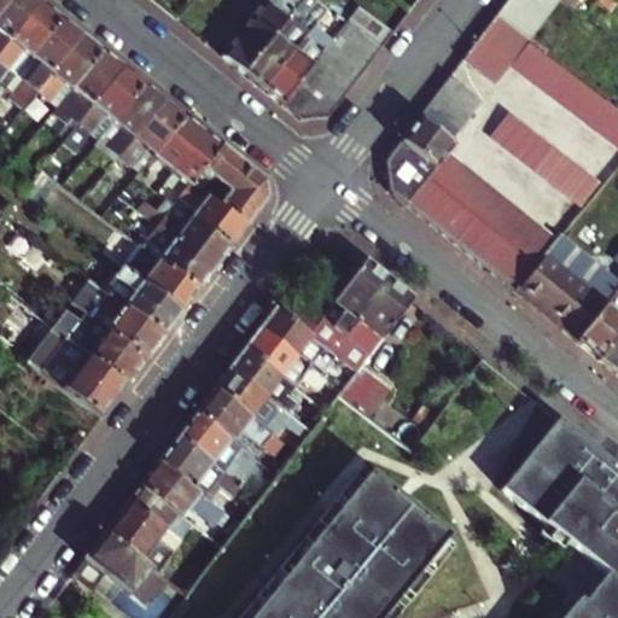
[(0,52),(40,4),(35,0),(9,0),(0,11),(0,52)]
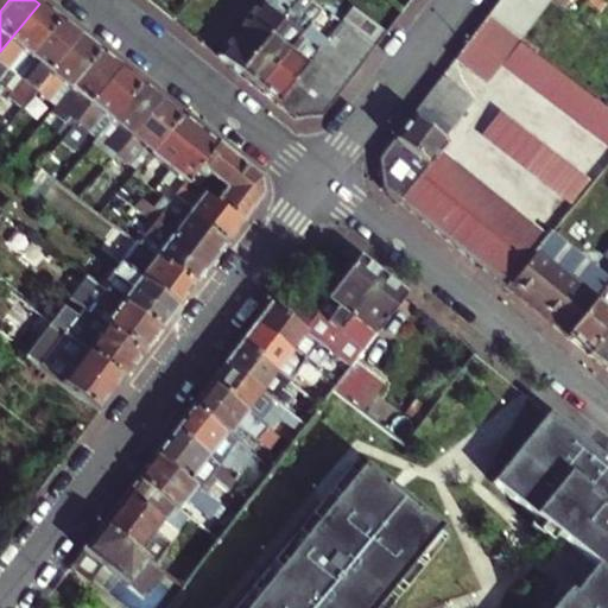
[(263,0),(219,56),(239,73),(284,17),(297,0),(263,0)]
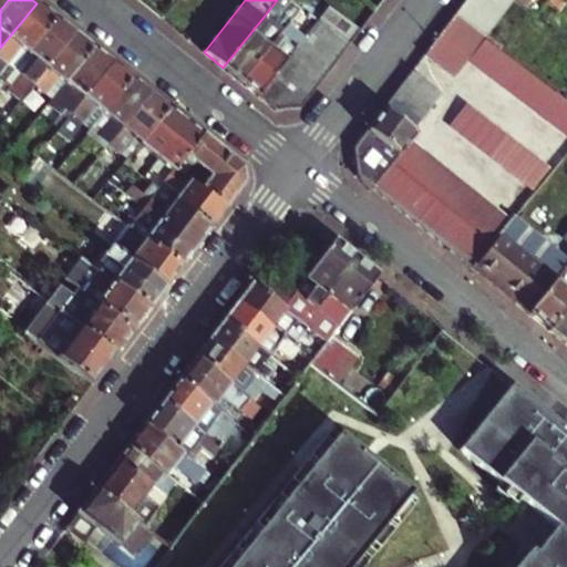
[(467,0),(456,16),(485,38),(513,0),(467,0)]
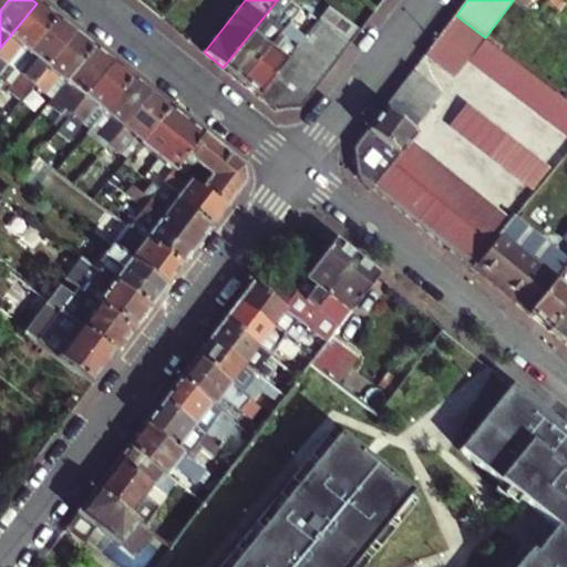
[(55,19),(37,3),(0,48),(0,62),(2,59),(9,64),(22,48),(28,53),(55,19)]
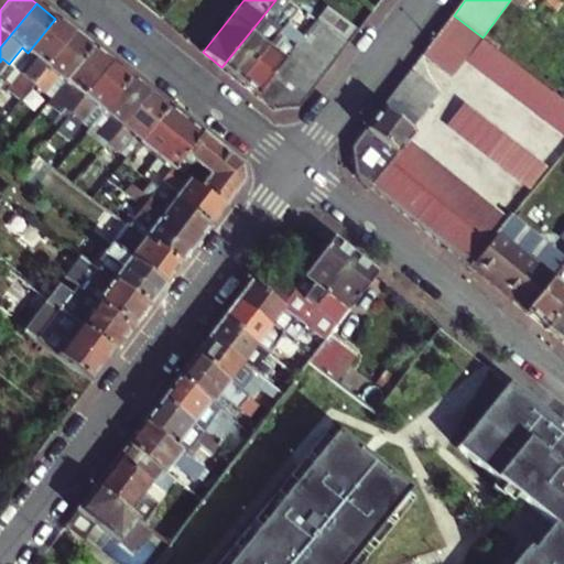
[(221,67),(239,82),(280,31),(281,30),(263,15),(221,67)]
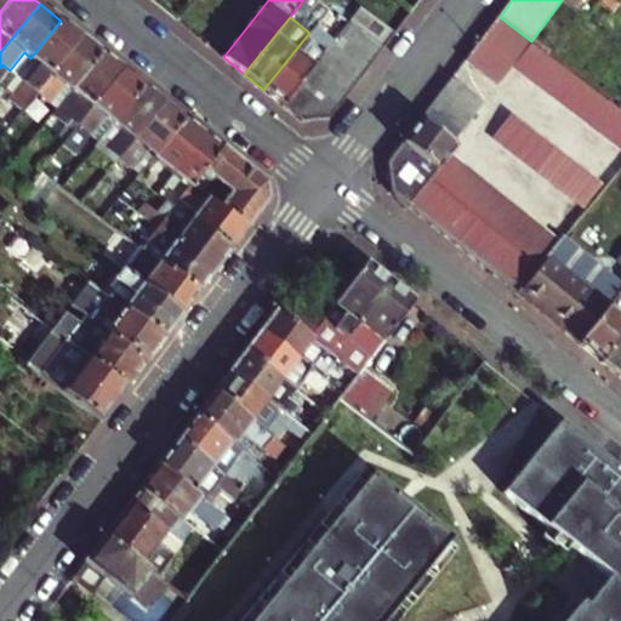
[(500,17),(488,32),(520,56),(531,41),(500,17)]
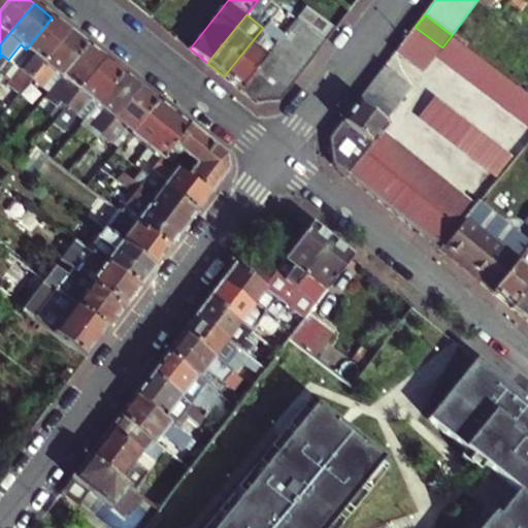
[(28,83),(69,31),(52,18),(26,50),(33,55),(21,69),(27,74),(24,78),(28,83)]
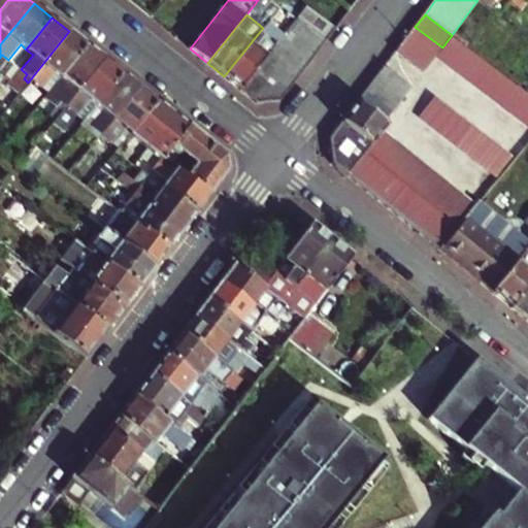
[(325,42),(296,20),(288,30),(316,55),(325,42)]
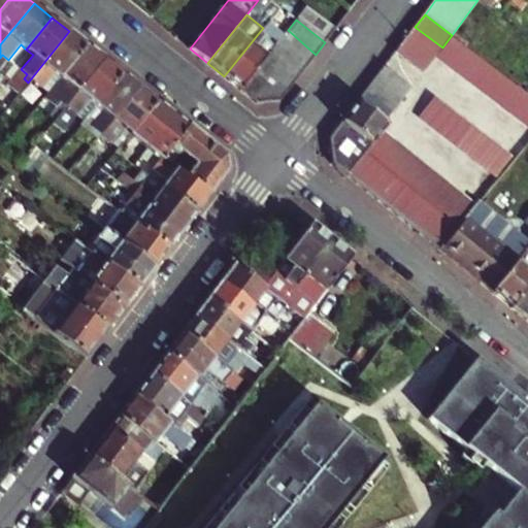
[(415,27),(406,38),(433,59),(442,47),(415,27)]
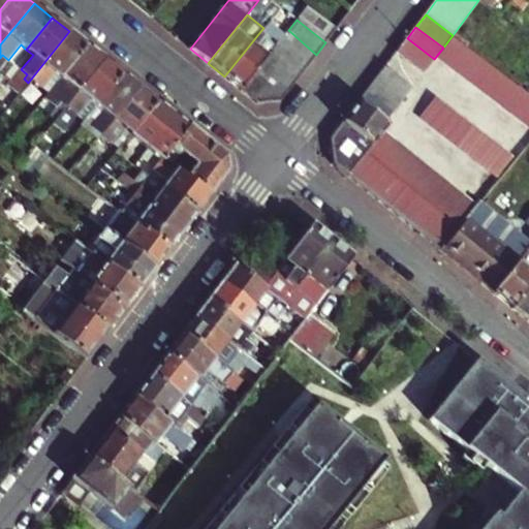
[(241,90),(263,61),(272,51),(278,42),(262,29),(224,76),(241,90)]
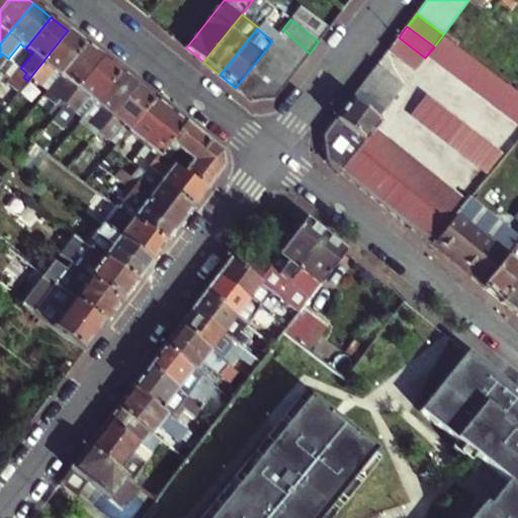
[(282,29),(274,39),(300,66),(310,54),(282,29)]
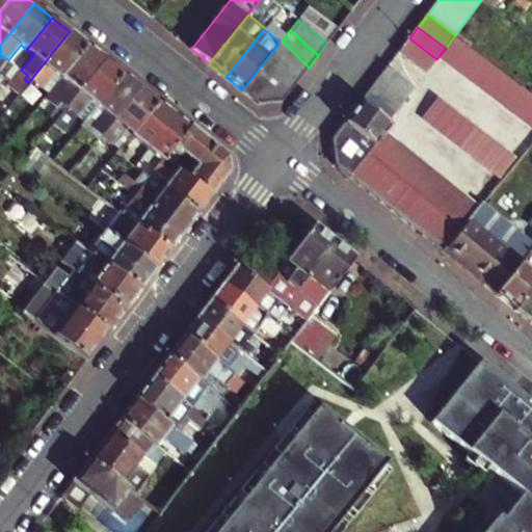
[(56,73),(61,77),(87,45),(70,31),(28,83),(34,87),(37,82),(44,87),(56,73)]
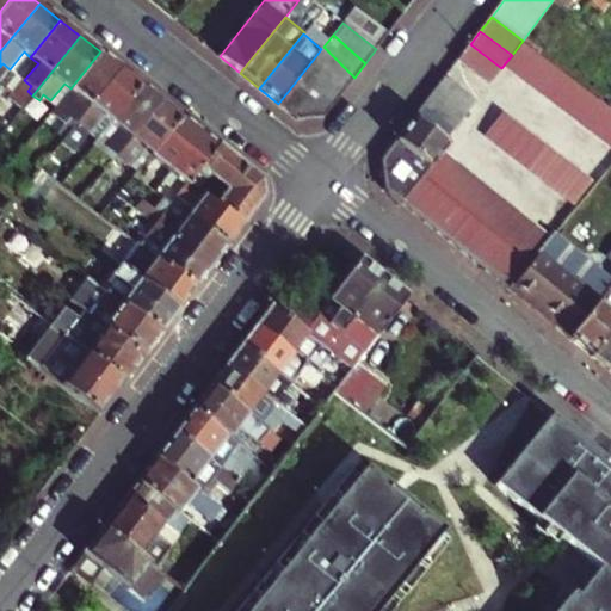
[(610,109),(524,42),(506,66),(610,146),(610,109)]
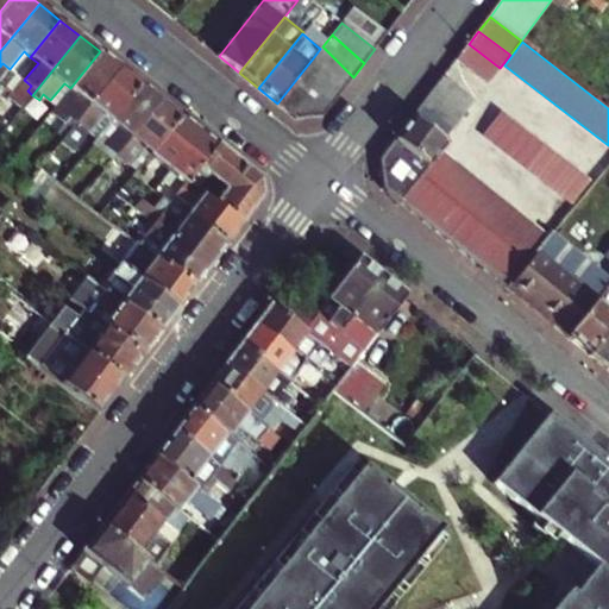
[(469,44),(458,58),(489,82),(500,68),(469,44)]
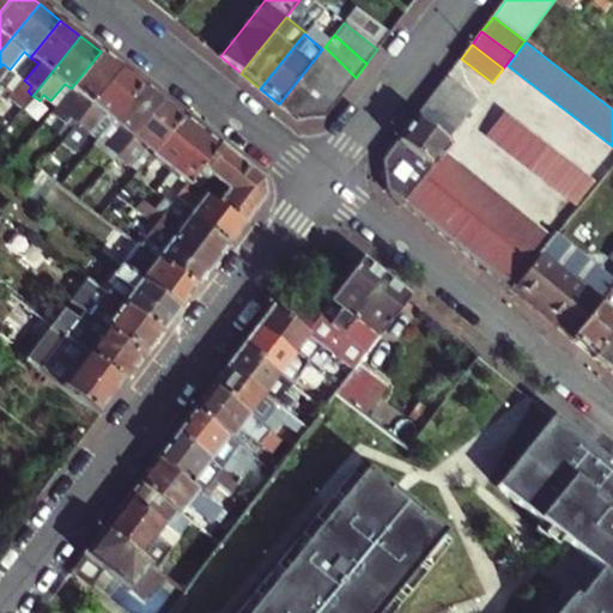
[(322,49),(315,59),(344,92),(356,78),(325,47),(322,49)]
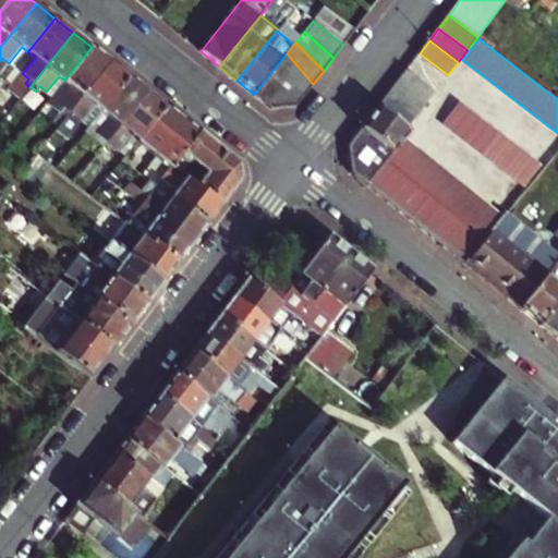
[(61,111),(68,116),(110,62),(92,47),(64,81),(71,86),(58,101),(65,107),(61,111)]
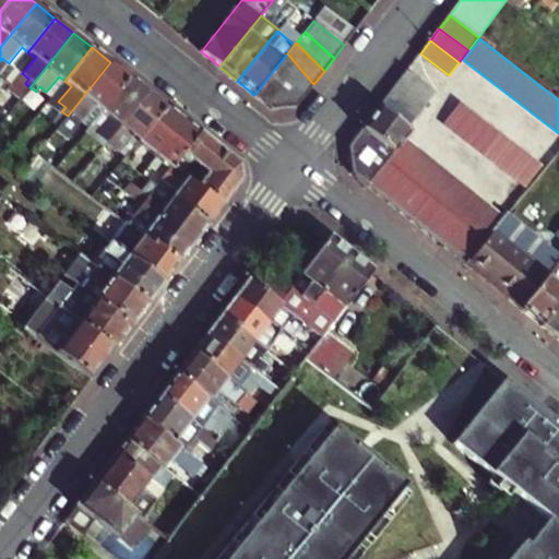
[(313,84),(287,54),(278,64),(286,74),(304,97),(313,84)]
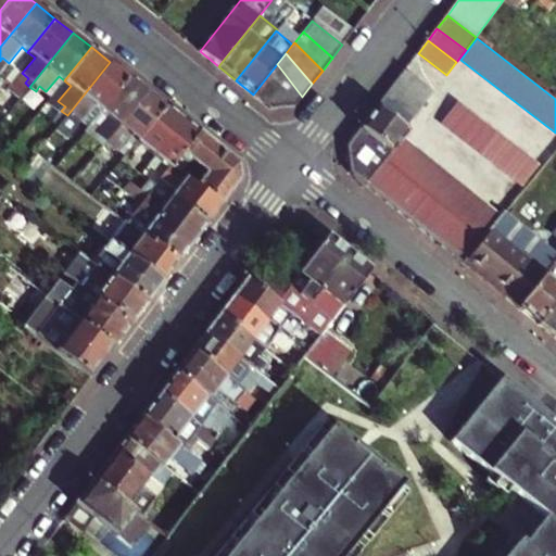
[(110,62),(67,115),(54,131),(62,137),(78,116),(83,121),(95,105),(102,111),(128,77),(110,62)]
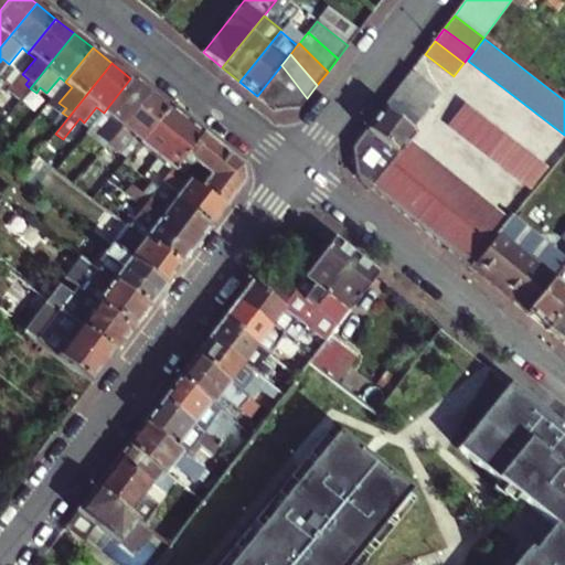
[(281,65),(257,96),(274,109),(289,75),(281,65)]
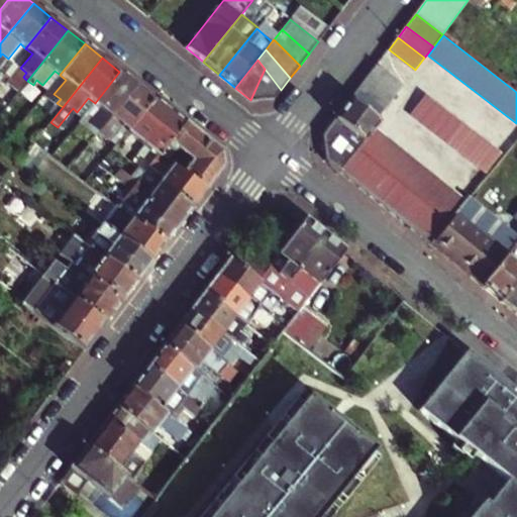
[(377,65),(368,77),(394,97),(403,85),(377,65)]
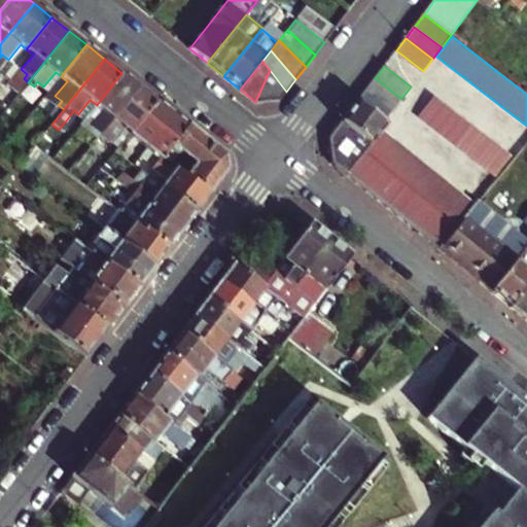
[(286,92),(270,70),(255,102),(281,99),(286,92)]
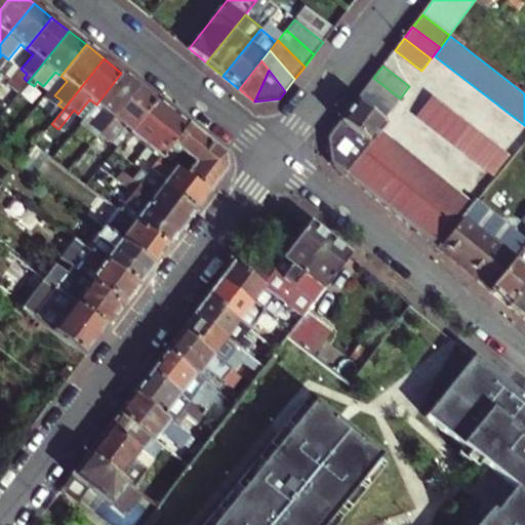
[(98,135),(138,86),(121,73),(96,105),(79,126),(96,139),(98,135)]
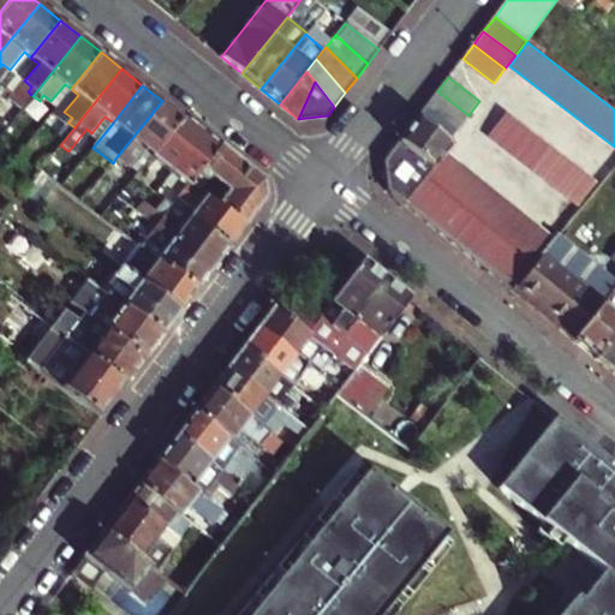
[(437,91),(427,105),(458,130),(469,115),(437,91)]
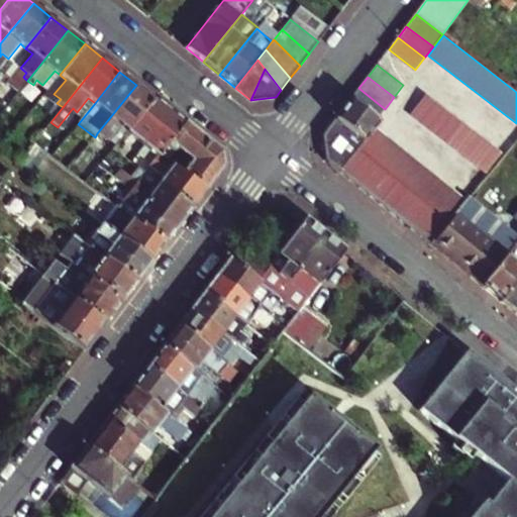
[(154,99),(136,85),(97,133),(114,147),(128,130),(154,99)]
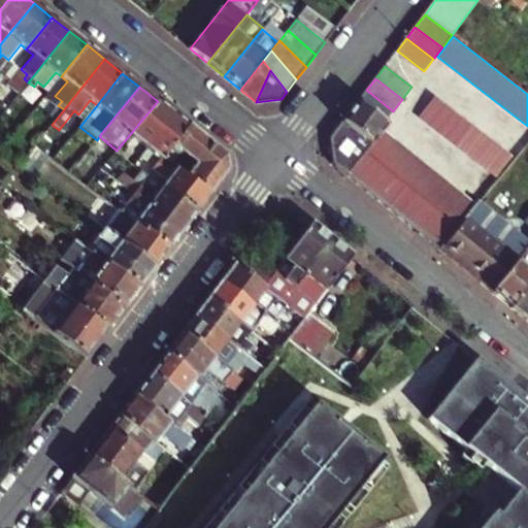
[(366,90),(358,101),(385,122),(393,111),(366,90)]
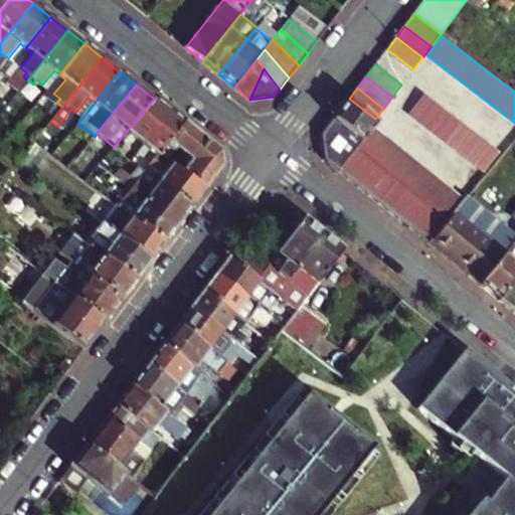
[(411,113),(487,171),(501,153),(424,95),(411,113)]
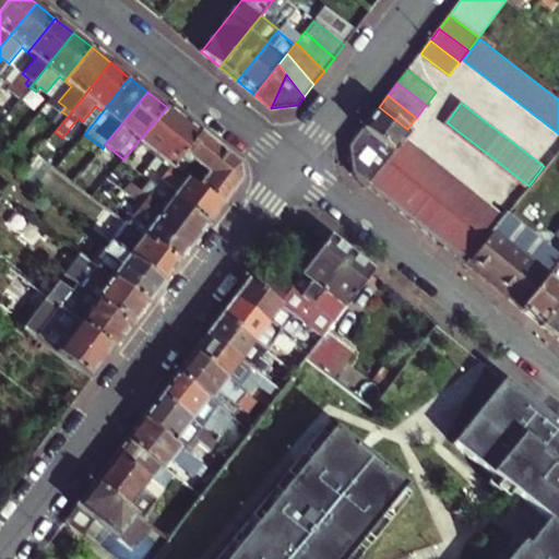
[(199,133),(167,107),(139,141),(158,156),(155,161),(162,165),(165,161),(173,167),(174,167),(199,133)]
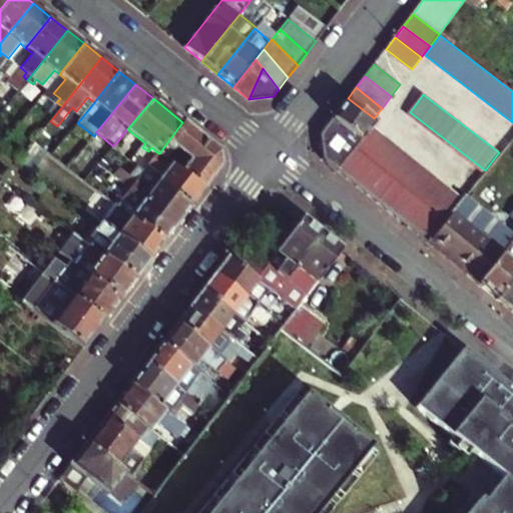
[(324,159),(339,170),(357,148),(375,127),(378,122),(374,118),(348,98),(321,134),(324,159)]
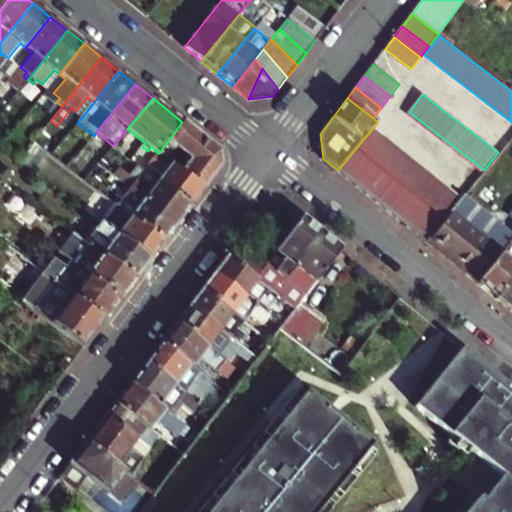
[(218,150),(182,122),(159,153),(203,188),(220,166),(218,150)]
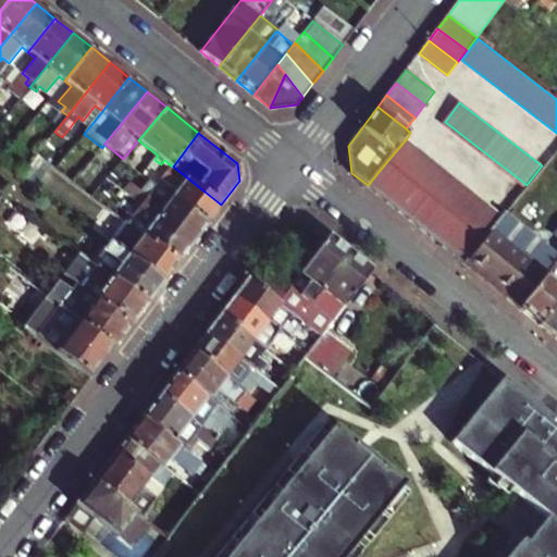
[(487,239),(494,230),(507,214),(407,138),(387,161),(397,170),(407,177),(418,186),(429,194),(441,202),(453,212),(462,220),(473,229),(487,239)]
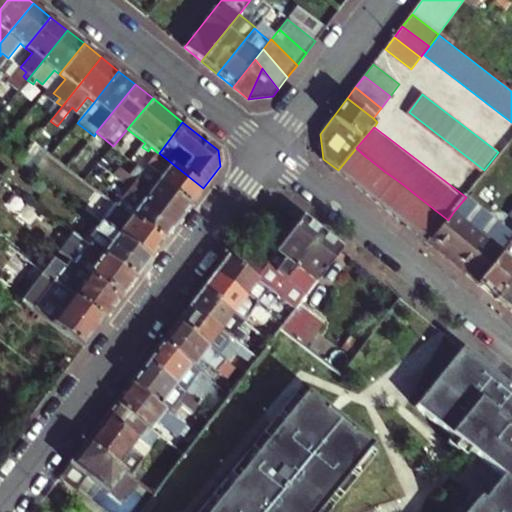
[(142,147),(139,151),(145,155),(148,151),(142,147)]
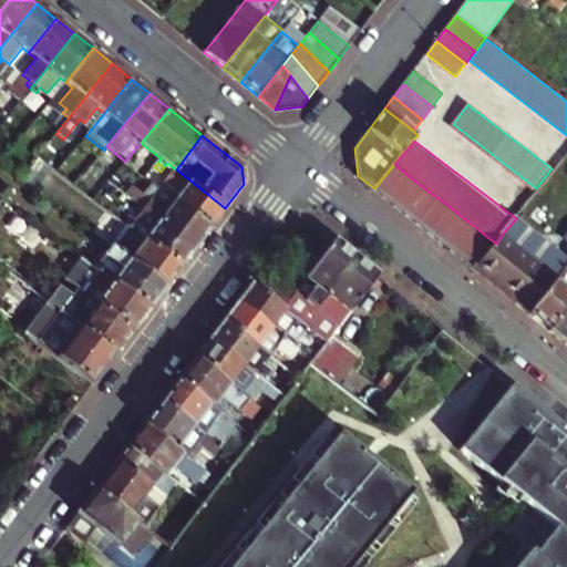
[(404,173),(394,164),(374,188),(384,197),(404,173)]
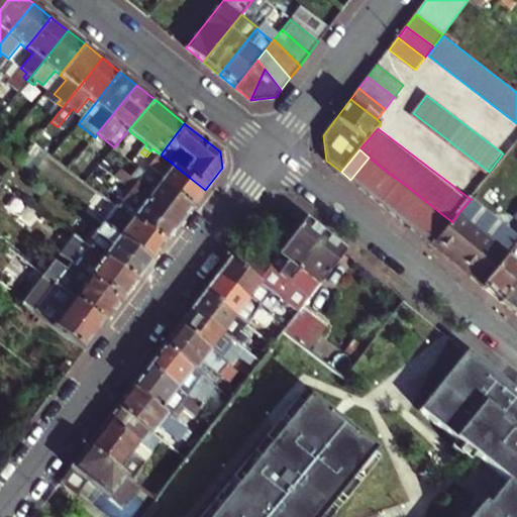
[(167,177),(162,183),(193,206),(205,190),(161,154),(160,154),(151,165),(167,177)]
